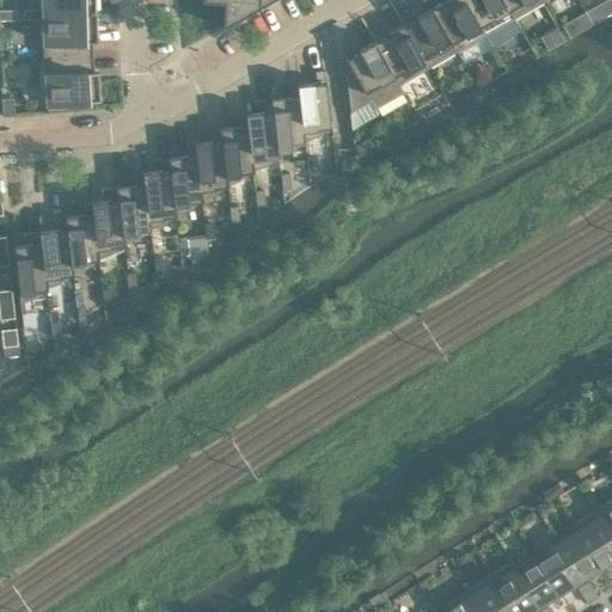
[(41,0),(42,8),(23,8),(24,19),(42,18),(42,13),(96,12),(95,0),(41,0)]
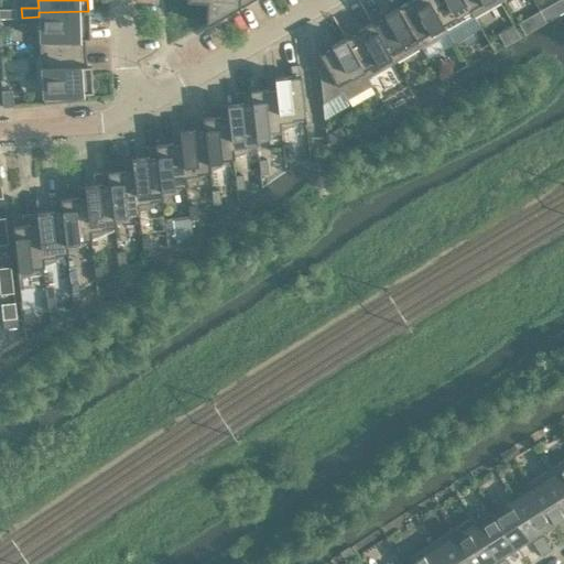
[(205,0),(205,21),(203,22),(204,23),(245,0),(205,0)]
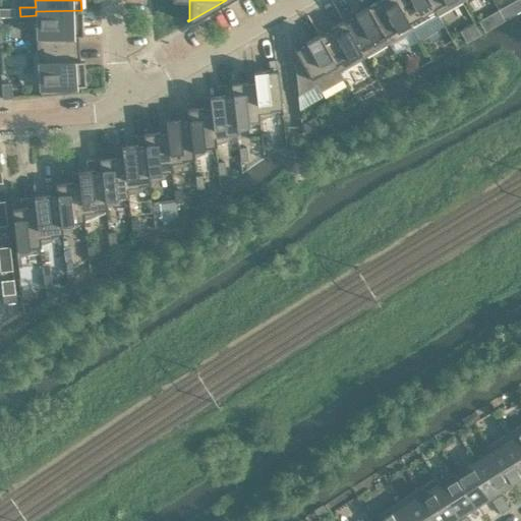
[(378,0),(379,1),(368,6),(367,7),(389,43),(412,30),(396,0),(378,0)]
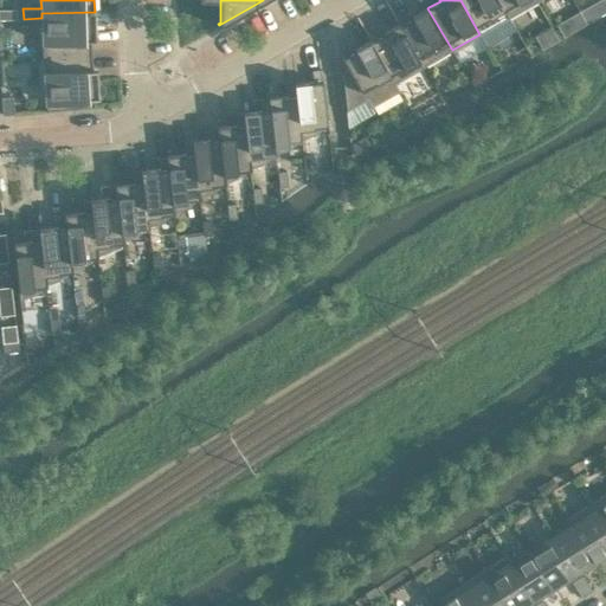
[(461,0),(479,34),(508,18),(497,0),(461,0)]
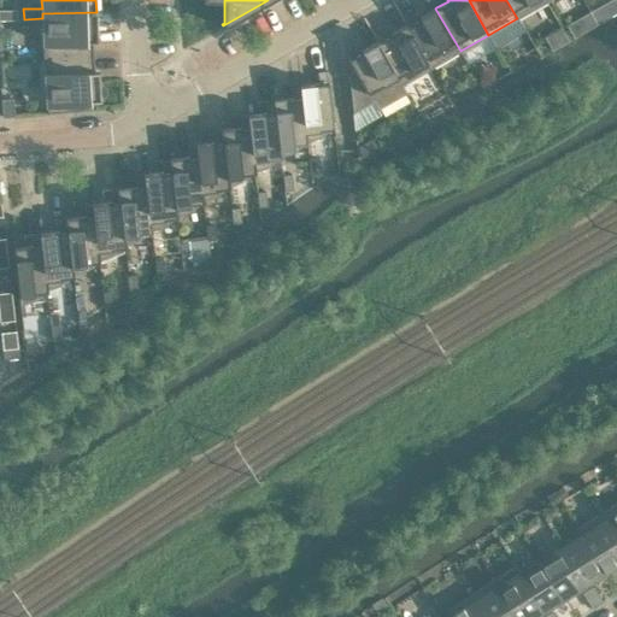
[(506,0),(517,18),(546,1),(545,0),(506,0)]
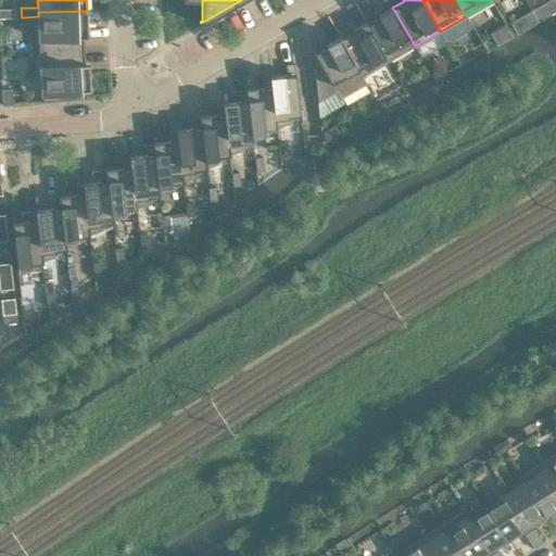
[(378,15),(367,22),(395,73),(420,58),(415,46),(392,8),(391,5),(377,14),(378,15)]
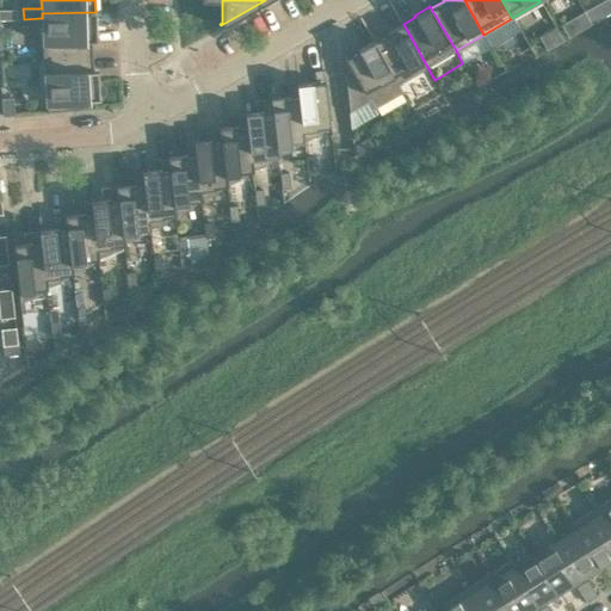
[(0,19),(17,19),(16,8),(0,8),(0,19)]
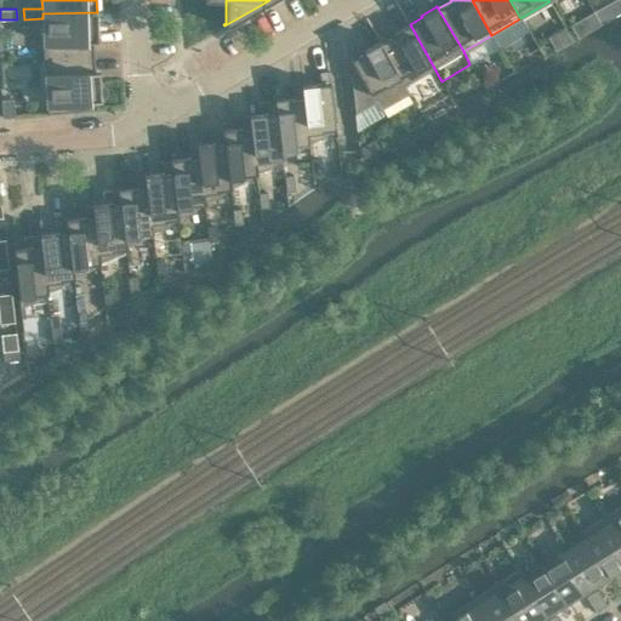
[(93,32),(97,32),(97,12),(43,13),(43,18),(44,58),(93,56),(93,32)]
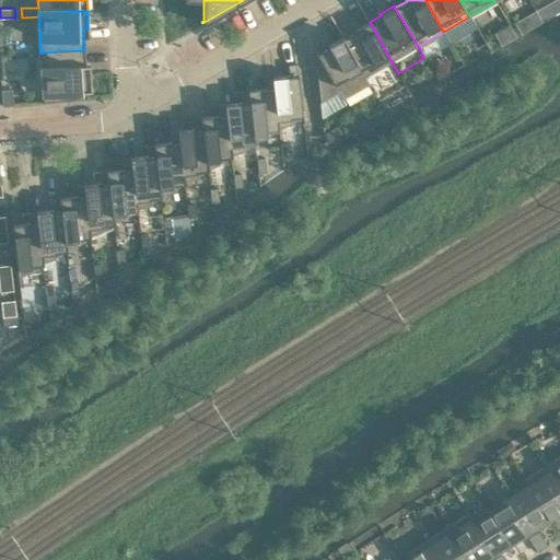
[(353,28),(354,31),(343,37),(342,37),(365,77),(392,61),(369,22),(370,22),(369,21),(353,28)]
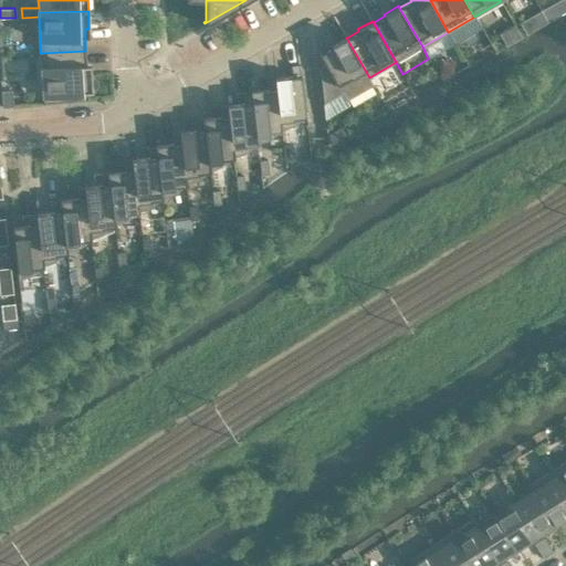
[(321,64),(320,64),(324,103),(343,92),(347,100),(374,85),(369,77),(346,38),(347,38),(346,35),(332,44),(332,45),(321,52),(320,51),(318,52),(324,62),(321,64)]
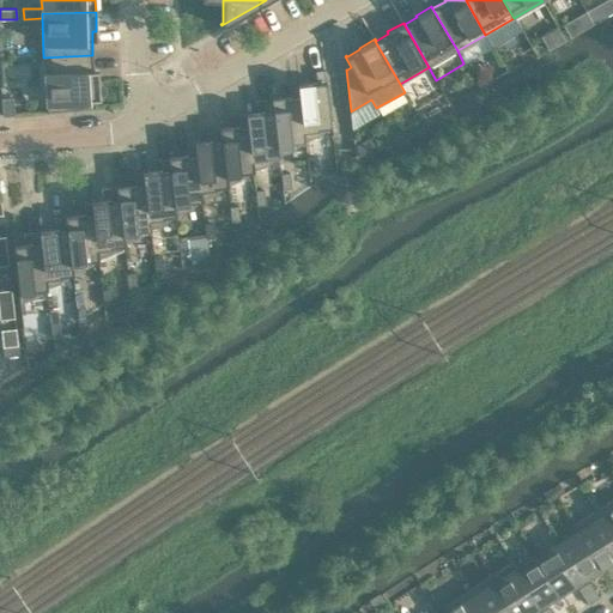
[(99,99),(98,79),(93,79),(92,55),(43,58),(47,111),(96,108),(96,99),(99,99)]
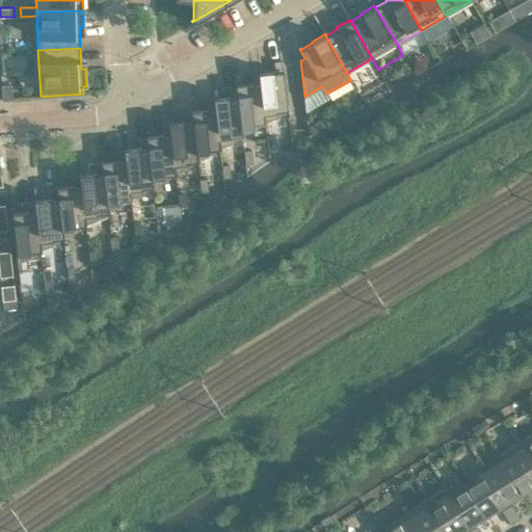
[(282,60),(273,61),(274,71),(259,73),(264,121),(265,121),(269,120),(273,118),(277,116),(281,114),(284,111),(288,110),(282,60)]
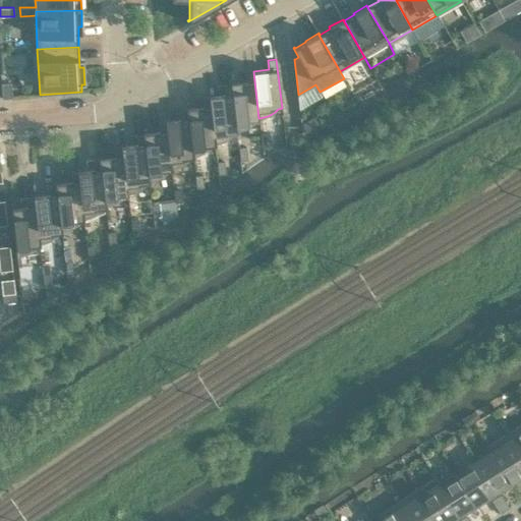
[(237,131),(241,130),(245,128),(249,126),(253,124),(256,121),(259,120),(259,118),(258,118),(253,71),(246,72),(247,82),(231,84),(237,131)]
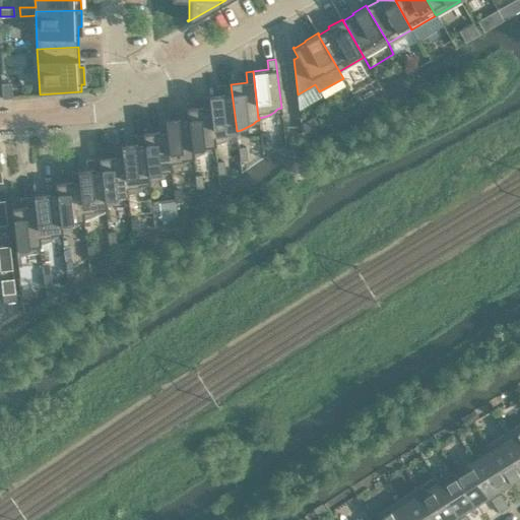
[(2,99),(12,98),(10,82),(1,83),(2,99)]
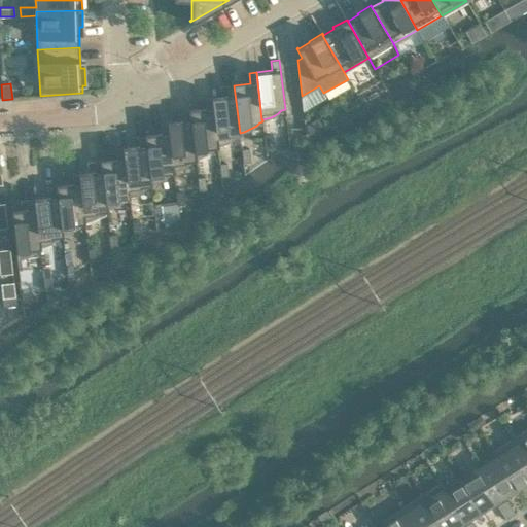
[(217,145),(218,145),(222,144),(226,143),(231,141),(234,138),(237,135),(240,135),(240,133),(234,85),(226,85),(227,96),(212,98),(217,145)]
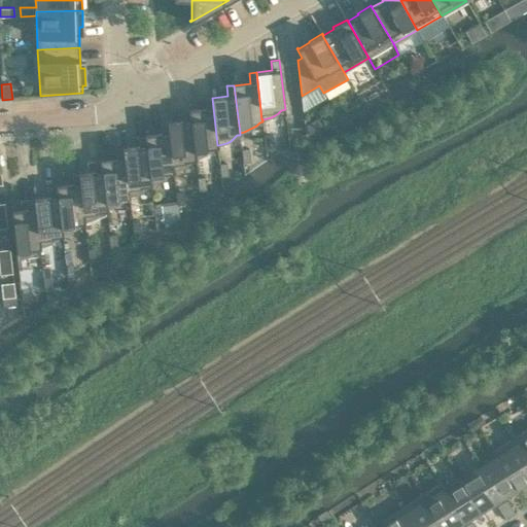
[(195,157),(196,157),(200,156),(204,155),(208,153),(211,150),(215,148),(218,147),(218,145),(217,145),(212,98),(205,99),(206,108),(189,110),(195,157)]
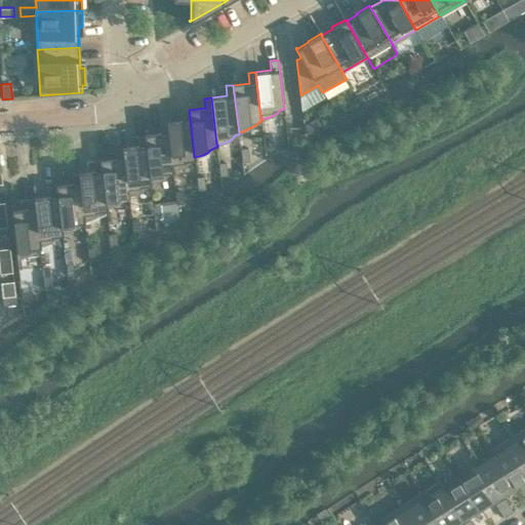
[(172,169),(177,168),(182,167),(185,165),(189,163),(192,160),(195,159),(195,157),(194,157),(189,110),(182,111),(183,121),(167,122),(172,170),(172,169)]
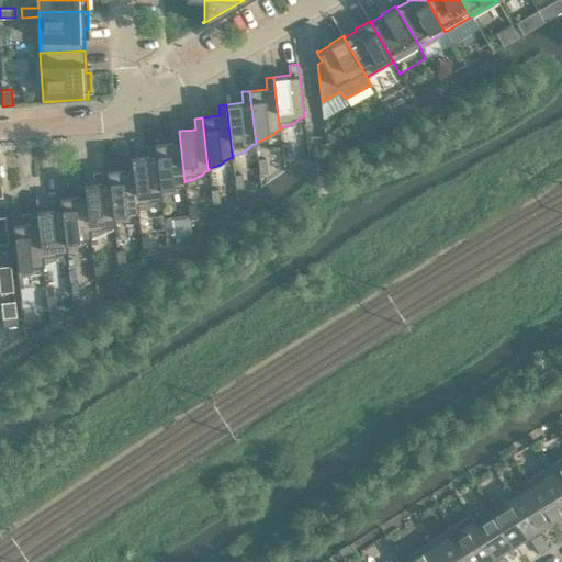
[(338,125),(325,133),(326,142),(343,133),(338,125)]
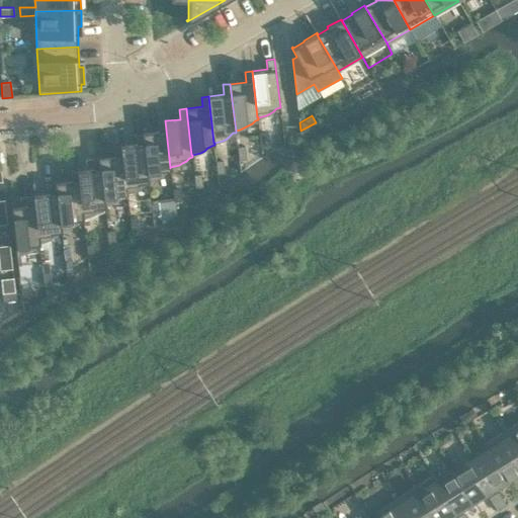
[(149,180),(153,179),(157,177),(161,175),(164,173),(167,170),(171,169),(170,167),(170,168),(165,120),(157,121),(159,132),(143,134),(148,180),(149,180)]
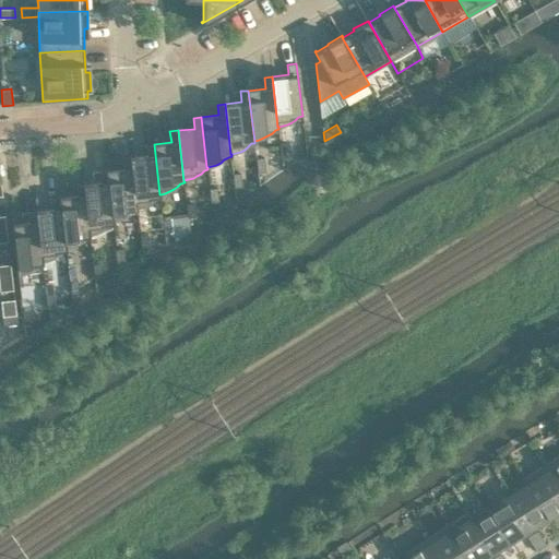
[(281,157),(288,156),(287,142),(280,143),(281,157)]
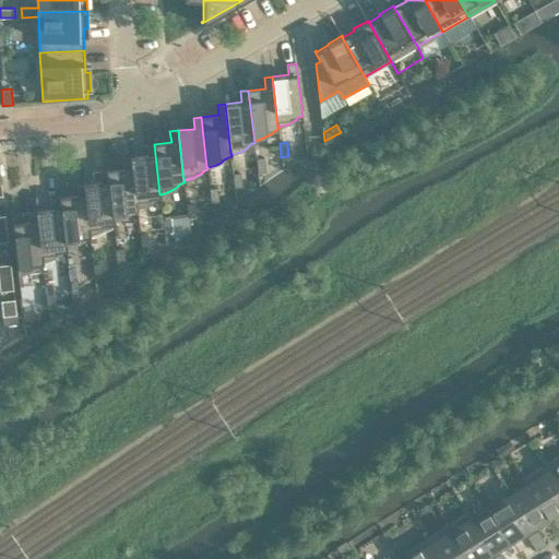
[(137,207),(142,206),(146,205),(150,203),(154,200),(157,197),(161,197),(161,194),(159,194),(154,144),(146,145),(147,155),(130,157),(137,207)]
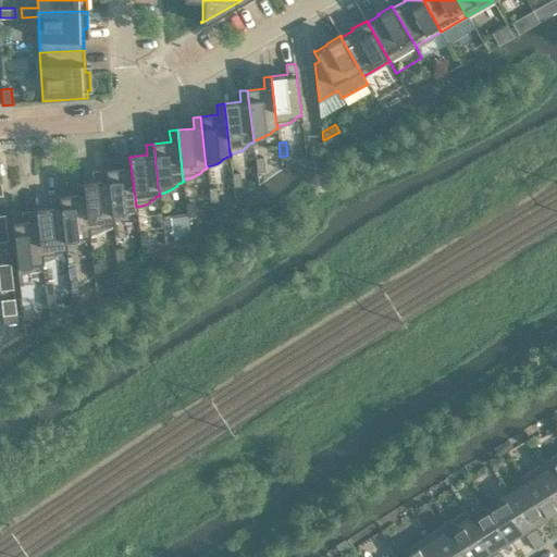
[(113,220),(118,219),(122,218),(126,215),(130,213),(133,210),(137,209),(136,207),(130,157),(122,158),(123,169),(107,170),(112,220),(113,220)]
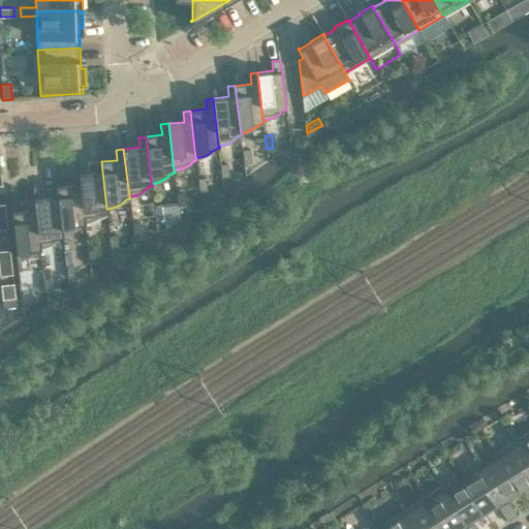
[(244,162),(251,162),(250,149),(242,150),(244,162)]
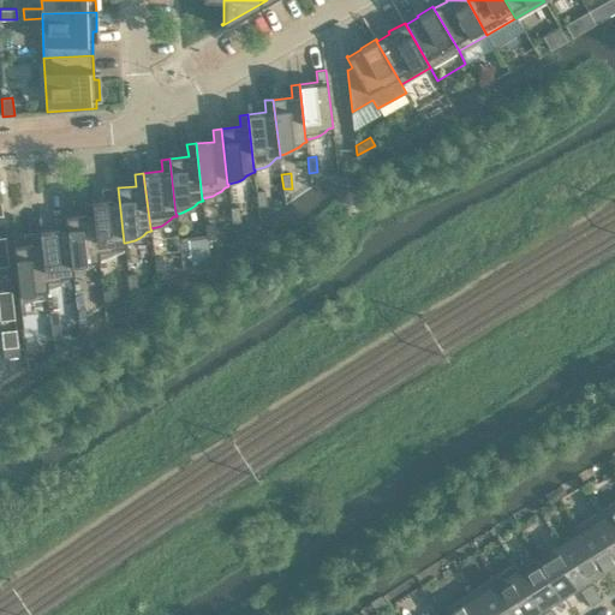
[(99,258),(103,257),(108,255),(113,252),(118,250),(121,246),(125,245),(125,243),(124,243),(118,187),(109,189),(111,201),(91,203),(99,258)]
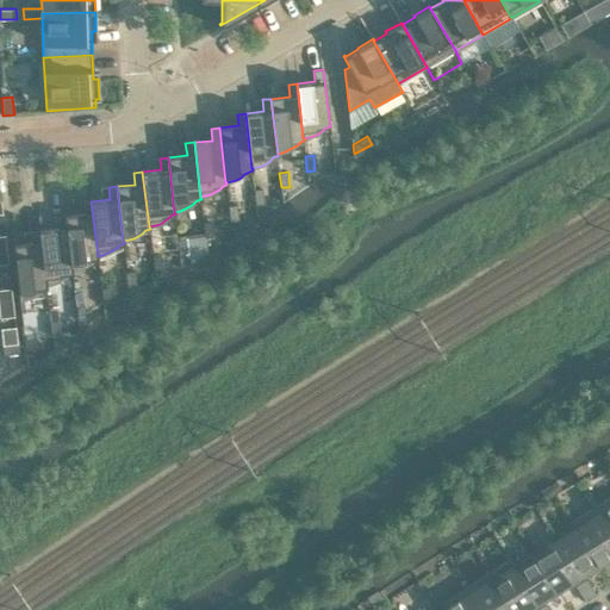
[(255,204),(265,204),(262,188),(254,190),(255,204)]
